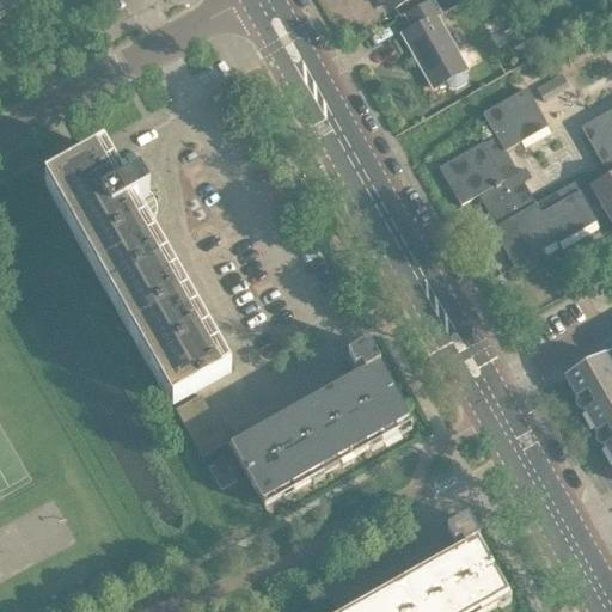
[(0,0),(0,17),(30,0),(0,0)]
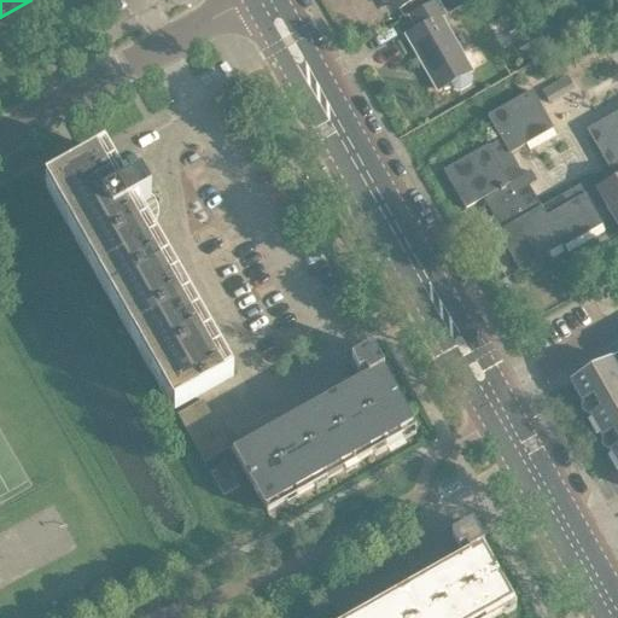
[(443,15),(436,0),(409,16),(417,29),(406,35),(437,89),(449,82),(453,88),(459,89),(470,83),(472,77),(468,71),(470,71),(438,17),(443,15)]
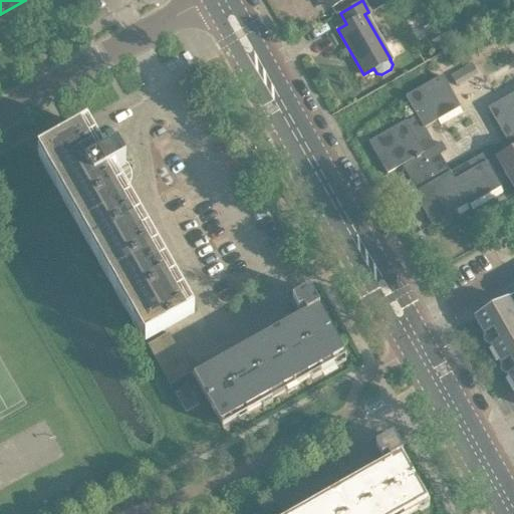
[(475,73),(470,63),(450,75),(455,84),(475,73)]
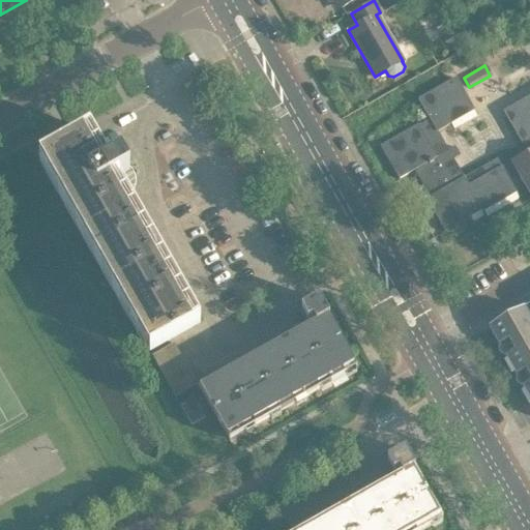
[(436,131),(474,111),(454,79),(417,99),(429,120),(418,126),(417,125),(379,146),(398,179),(414,170),(430,197),(425,199),(444,232),(480,210),(463,178),(451,159),(459,155),(453,147),(447,150),(436,131)]
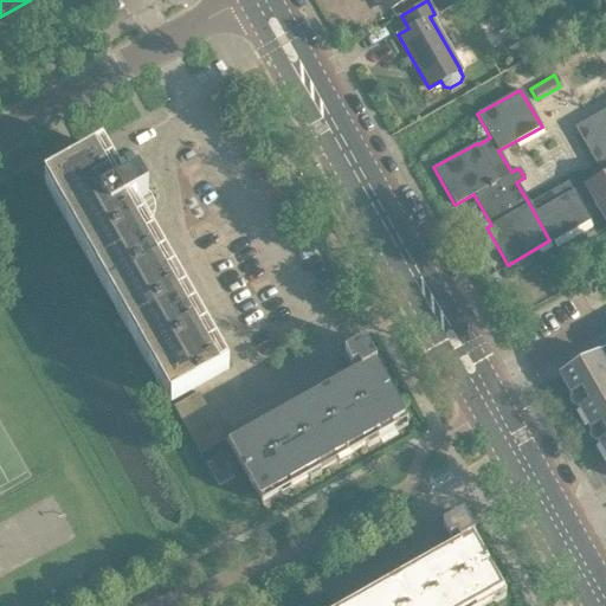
[(605,109),(574,128),(597,166),(529,204),(549,240),(552,243),(591,220),(586,213),(598,206),(605,219),(605,109)]
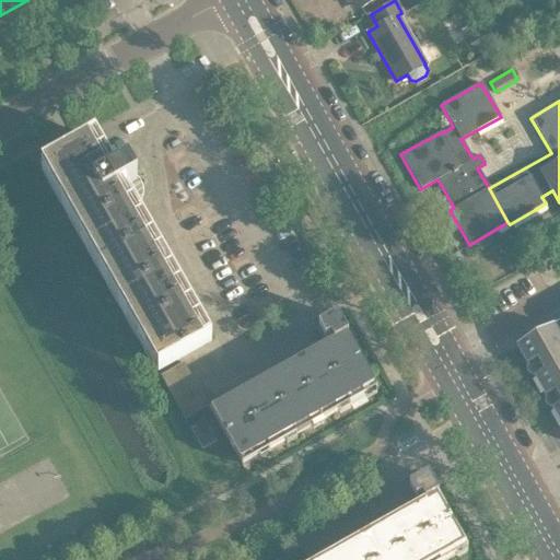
[(156,371),(210,340),(124,187),(137,179),(127,164),(114,172),(95,137),(55,160),(42,167),(156,371)]
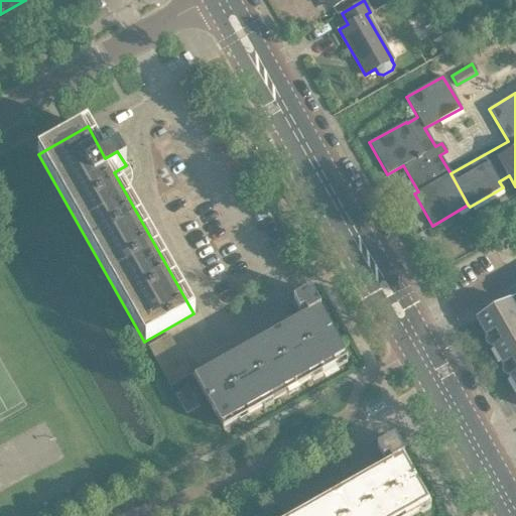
[(319,307),(310,290),(309,290),(290,301),(302,323),(198,382),(195,377),(194,378),(223,428),(347,358),(318,308),(319,307)]
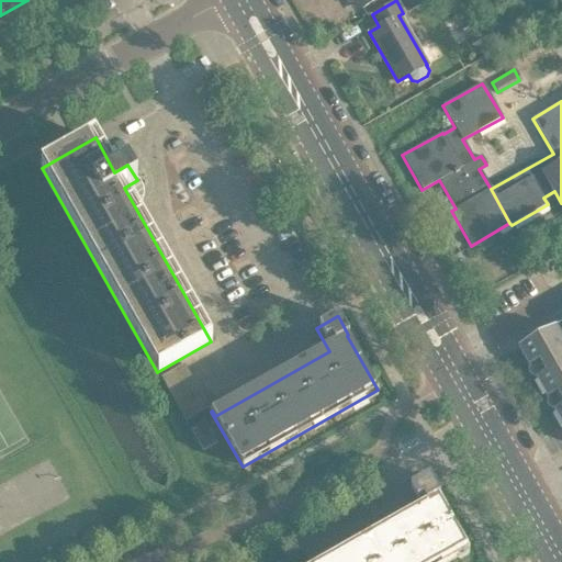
[(561,322),(517,347),(536,380),(561,364),(561,322)]
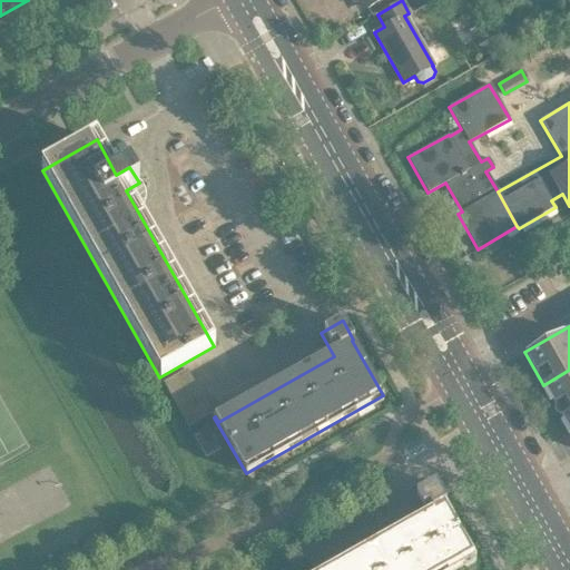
[(169,394),(193,381),(186,369),(163,382),(169,394)]
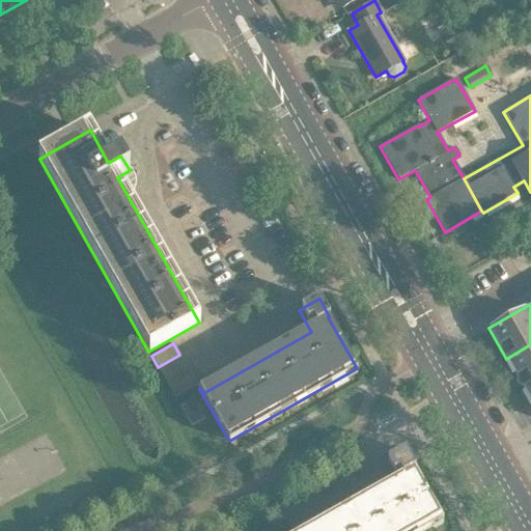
[(530,344),(506,359),(524,390),(530,385),(530,344)]
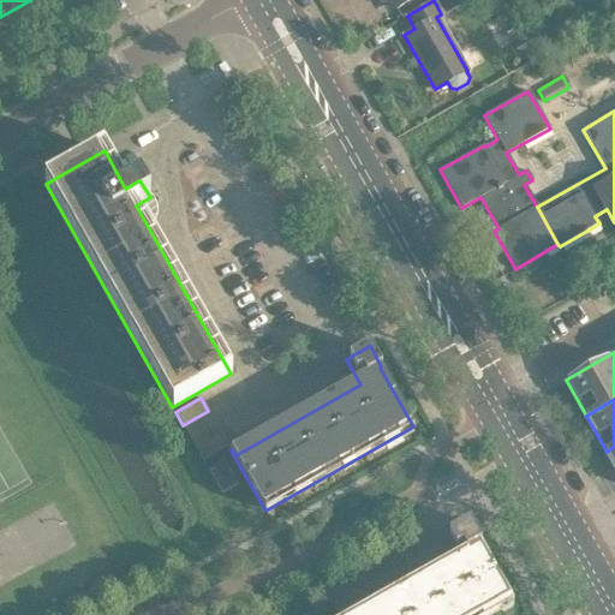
[(215,423),(208,411),(183,425),(189,437),(215,423)]
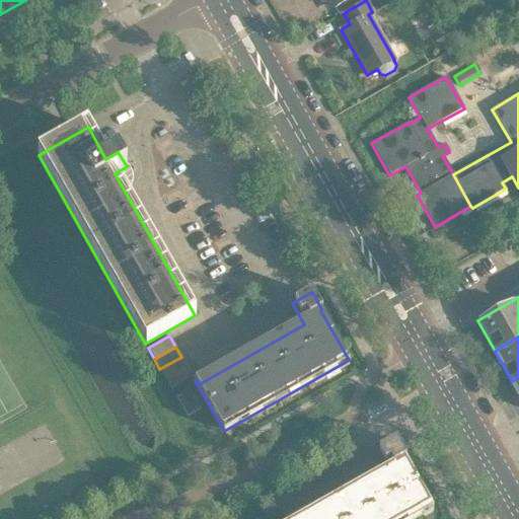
[(159,369),(170,388),(193,376),(181,357),(159,369)]
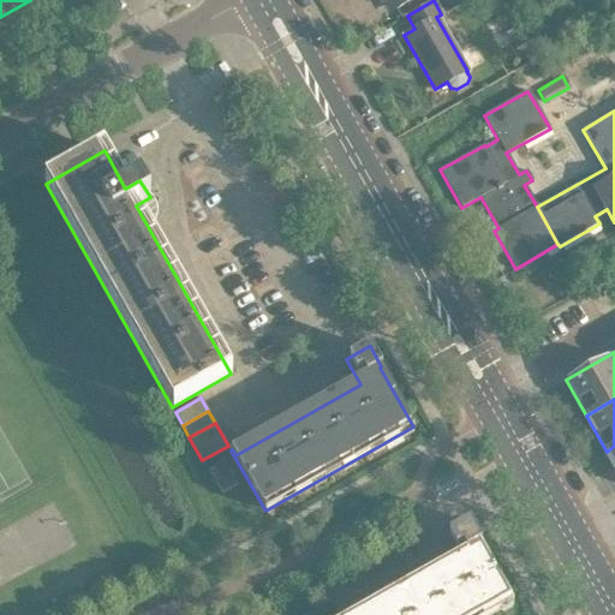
[(208,470),(221,494),(237,484),(236,483),(224,461),(208,470)]
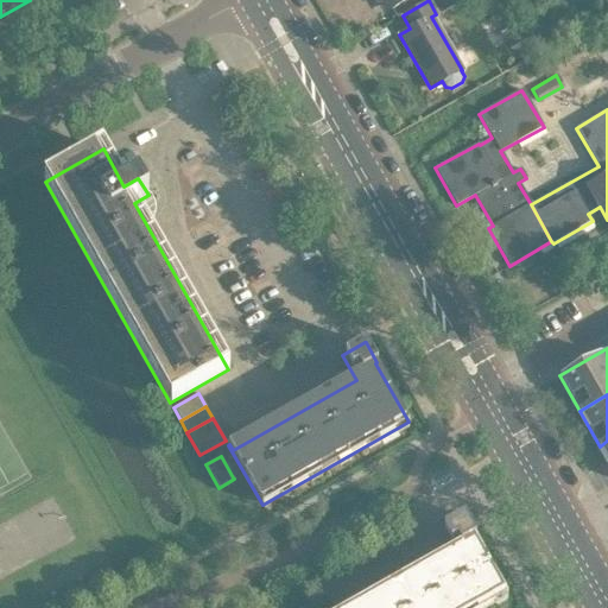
[(463,515),(441,529),(456,556),(362,607),(483,607),(507,595),(475,542),(477,540),(463,515)]
